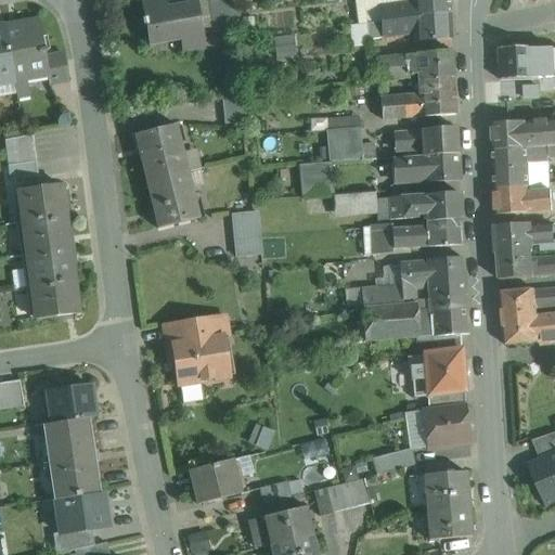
[(196,0),(144,0),(142,0),(144,17),(142,18),(143,28),(146,28),(149,47),(181,41),(182,51),(205,47),(196,0)]
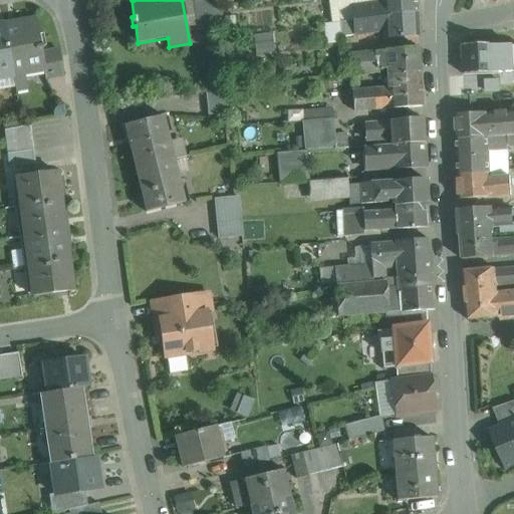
[(219,0),(192,0),(197,26),(221,22),(219,0)]
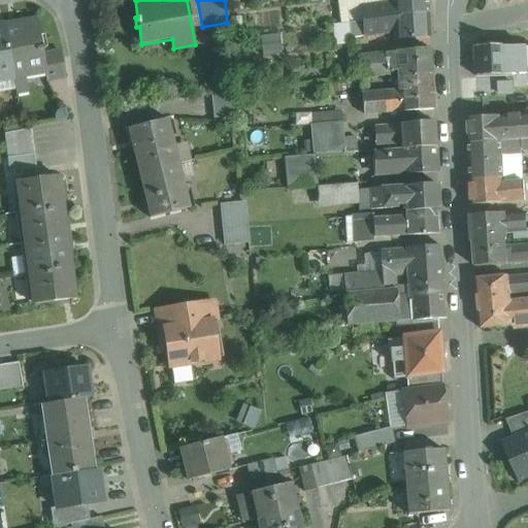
[(426,0),(392,0),(392,2),(362,5),(362,21),(427,12),(426,0)]
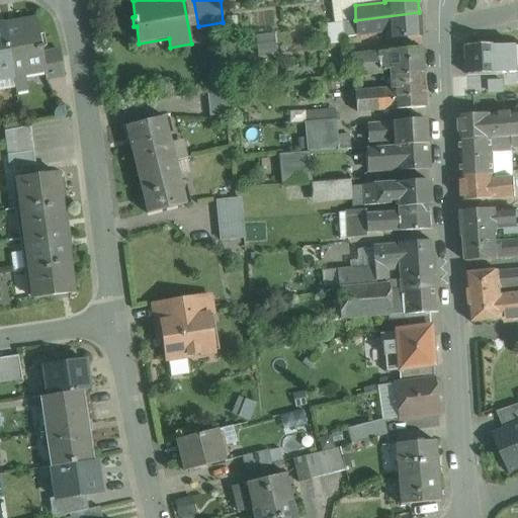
[(419,12),(355,20),(357,36),(386,32),(387,39),(421,36),(419,12)]
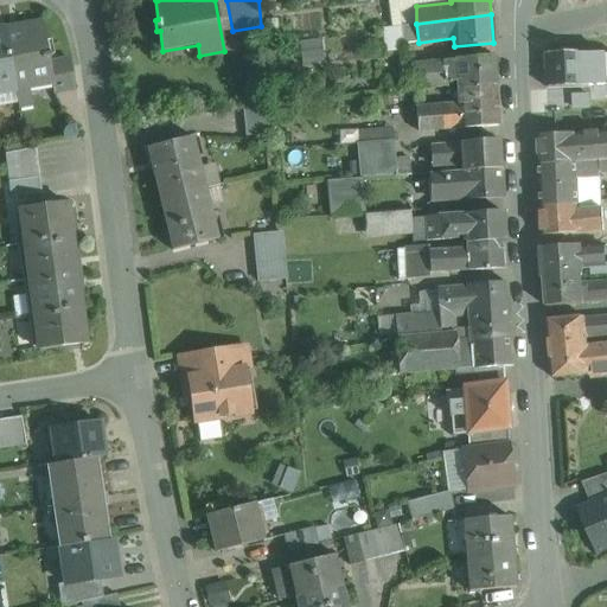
[(43,23),(5,29),(14,84),(51,78),(52,77),(50,62),(49,57),(51,57),(51,53),(49,53),(43,23)]
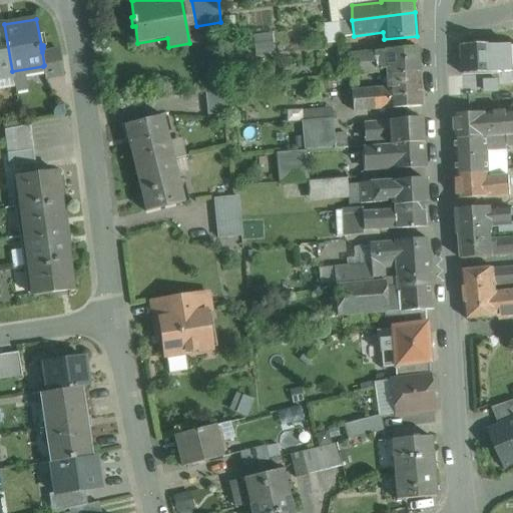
[(4,24),(0,25),(0,75),(13,74),(12,71),(4,24)]
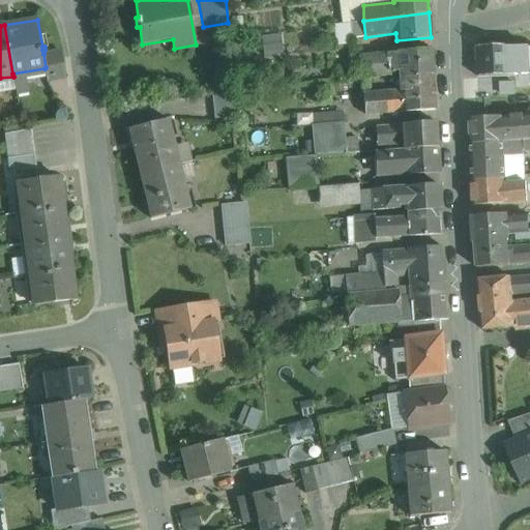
[(513,46),(476,47),(478,77),(514,76),(514,68),(529,68),(529,53),(513,53),(513,46)]
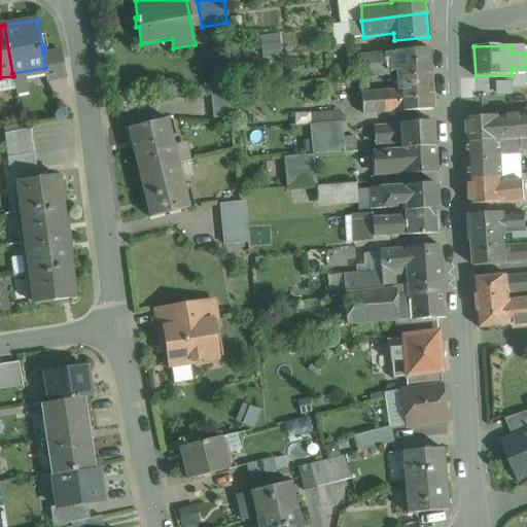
[(429,49),(395,51),(395,53),(373,55),(374,76),(387,74),(387,72),(396,71),(396,76),(430,74),(429,49)]
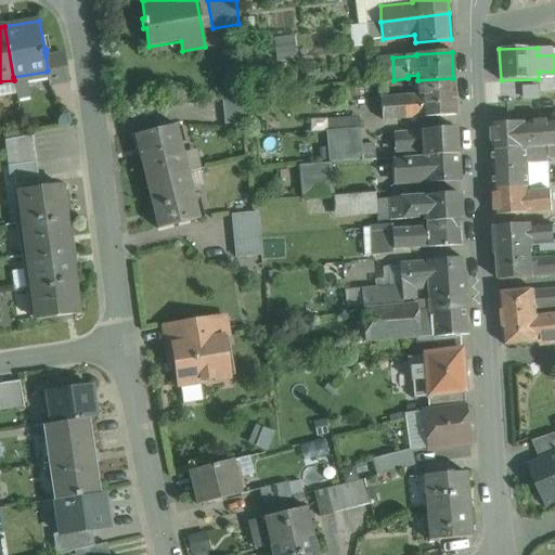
[(63,53),(46,56),(48,71),(47,72),(49,84),(68,80),(63,53)]
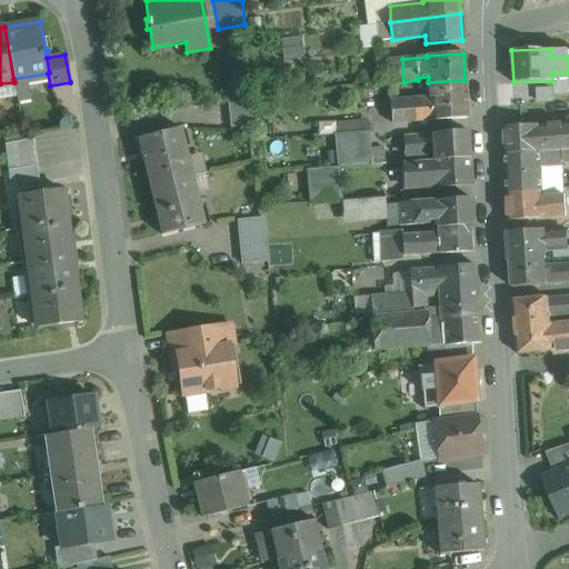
[(402,59),(388,60),(389,83),(403,82),(402,59)]
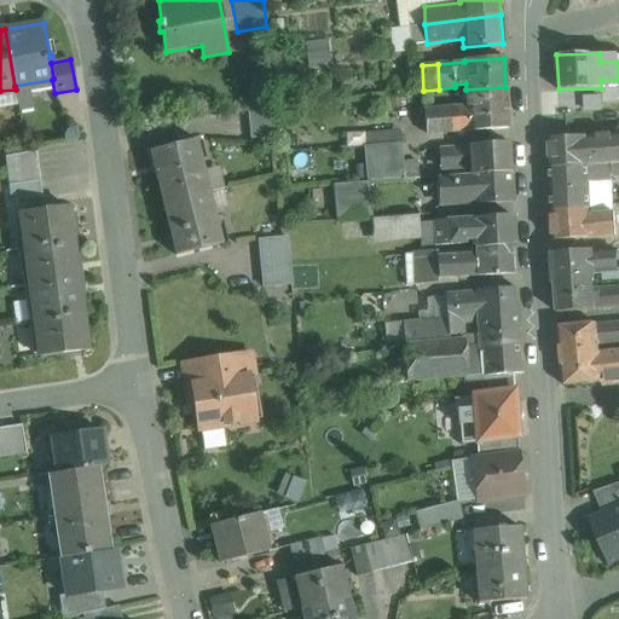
[(422,65),(409,67),(410,92),(423,91),(422,65)]
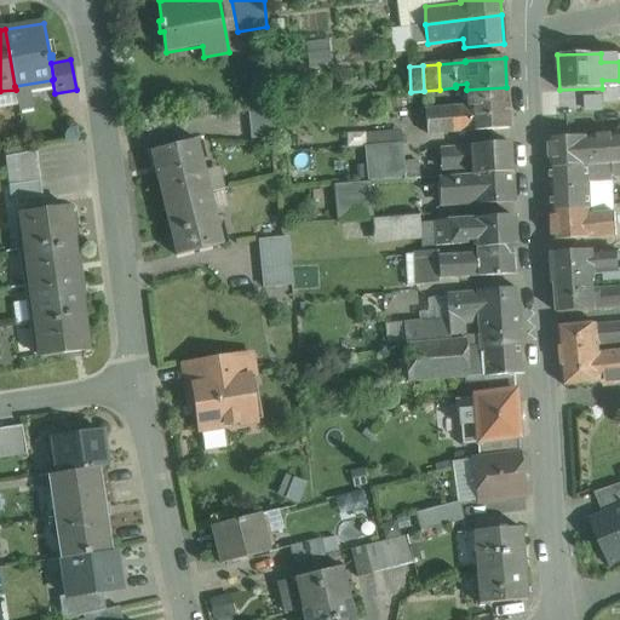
[(506,87),(466,90),(468,107),(469,131),(469,132),(509,128),(506,87)]
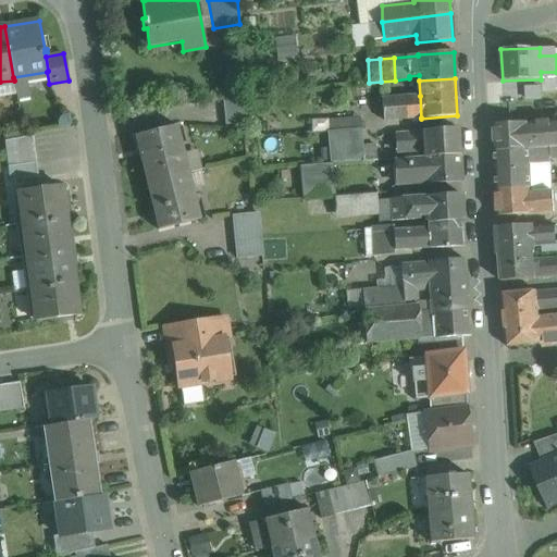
[(420,96),(382,98),(383,121),(421,118),(420,96)]
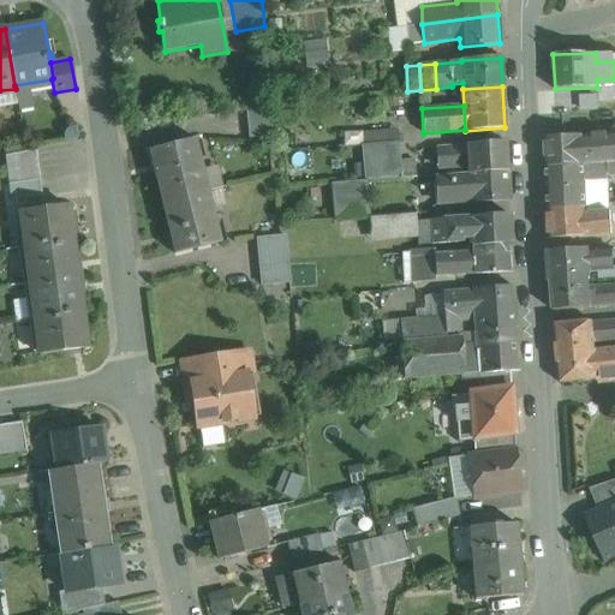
[(273,107),(245,109),(249,138),(275,136),(273,107)]
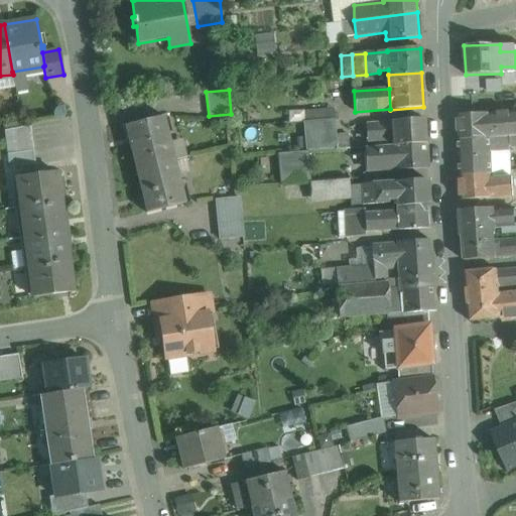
[(515,123),(515,111),(457,115),(458,140),(490,138),(509,136),(515,135),(515,123)]
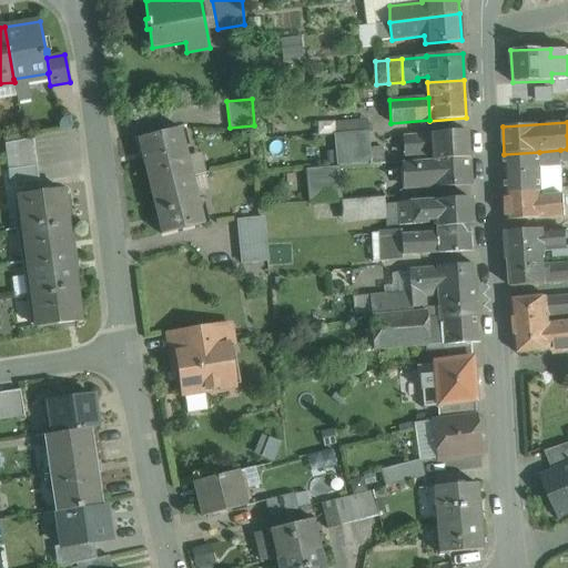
[(181,128),(138,139),(150,186),(193,176),(181,128)]
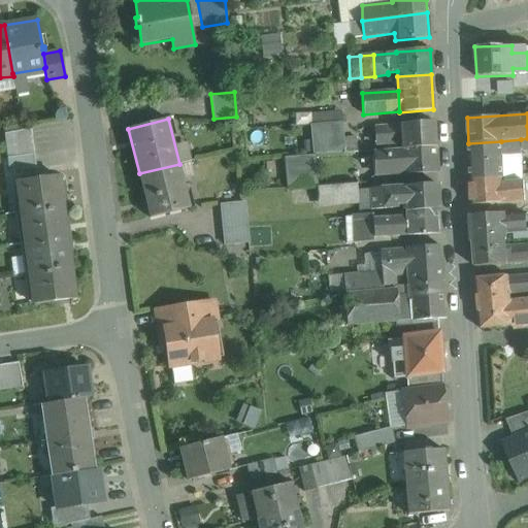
[(434,122),(401,125),(374,127),(375,145),(401,143),(402,149),(435,146),(434,122)]
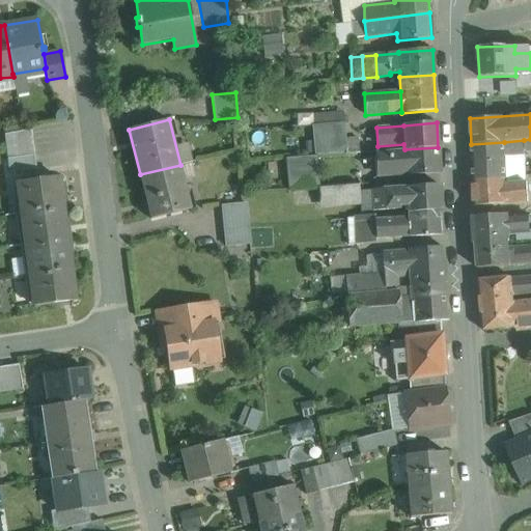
[(31,129),(4,134),(6,147),(33,143),(31,129)]
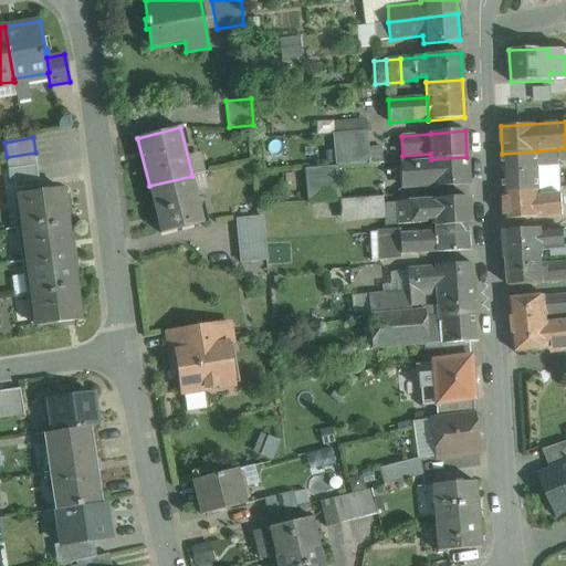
[(381,148),(367,148),(368,165),(383,164),(381,148)]
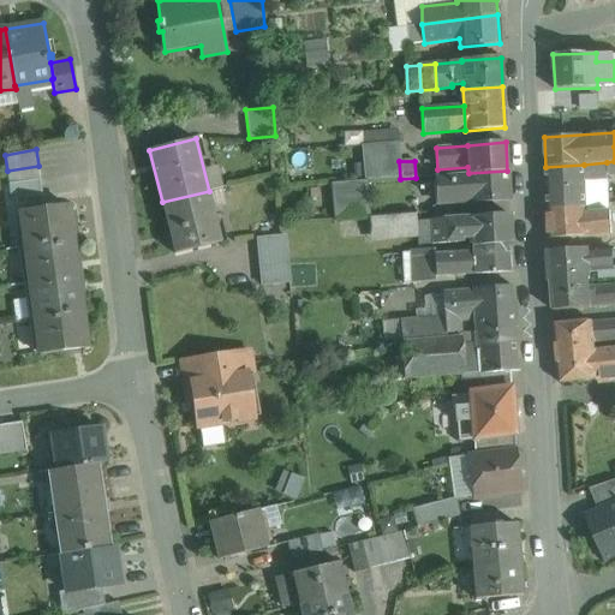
[(584,165),(545,167),(548,210),(586,207),(584,165)]
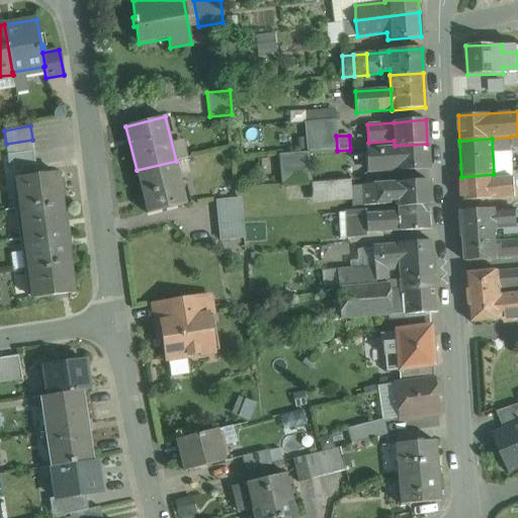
[(32,140),(6,144),(8,155),(34,152),(32,140)]
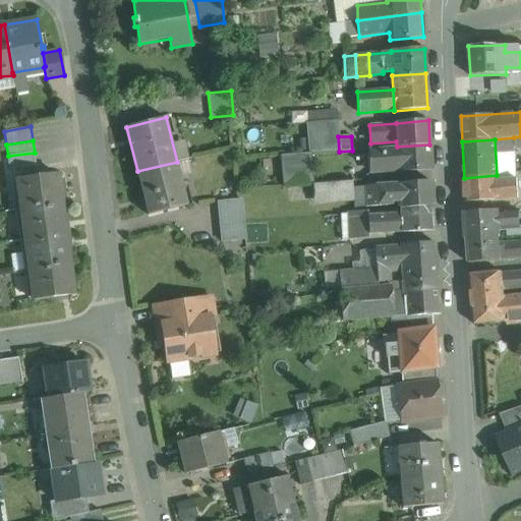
[(397,147),(369,149),(371,172),(397,170),(397,172),(430,170),(430,169),(429,145),(397,147)]
